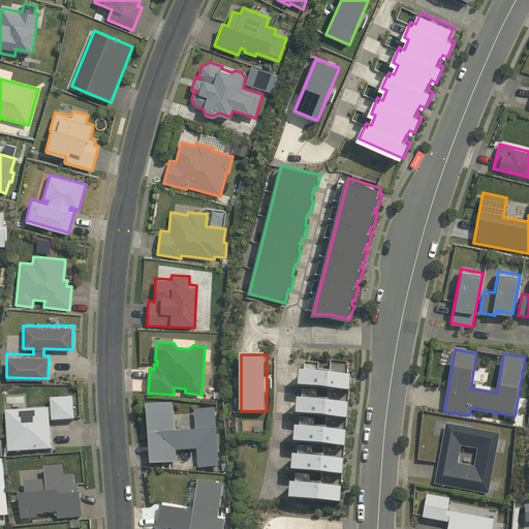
[(302,371),(301,386),(351,391),(352,376),(302,371)]
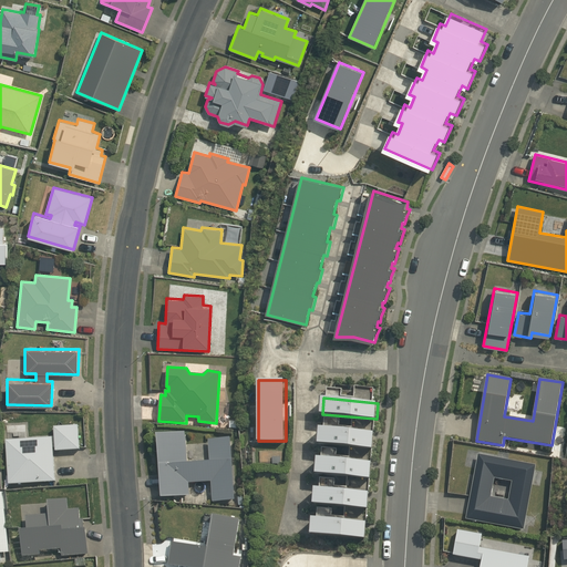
[(8,484),(55,482),(52,447),(54,447),(54,451),(80,450),(78,425),(53,426),(54,437),(4,440),(8,484)]
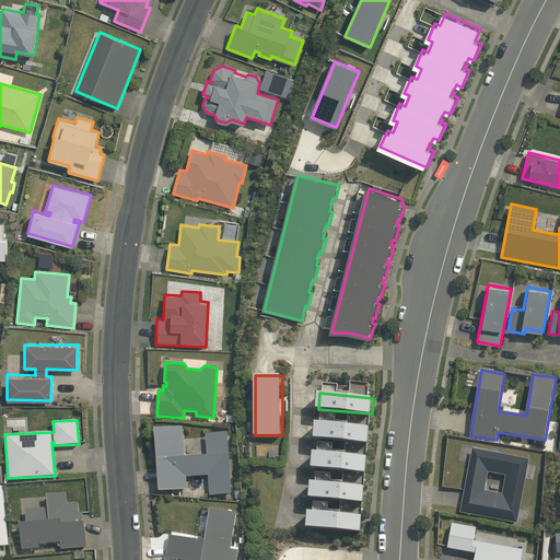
[(317,422),(316,439),(370,443),(371,428),(317,422)]
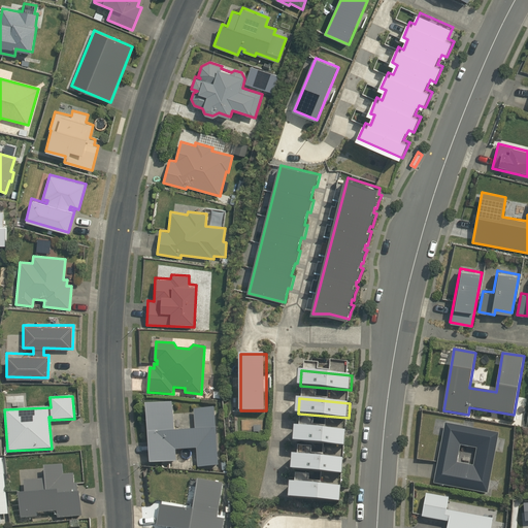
[(172,402),(144,403),(150,463),(176,461),(175,450),(196,449),(198,467),(219,465),(213,407),(193,408),(195,428),(174,430),(172,402)]
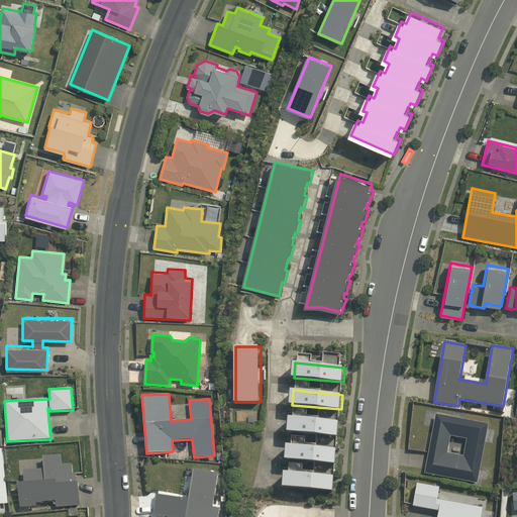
[(478,484),(489,424),(435,414),(424,474),(478,484)]
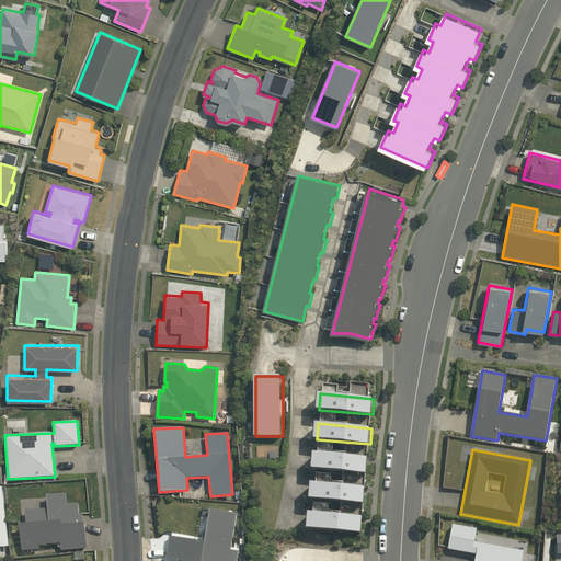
[(316,453),(315,469),(368,473),(369,458),(316,453)]
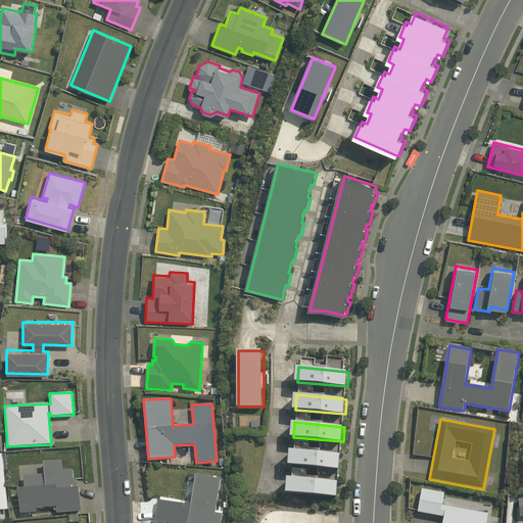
[(292,450),(290,465),(340,469),(342,455),(292,450)]
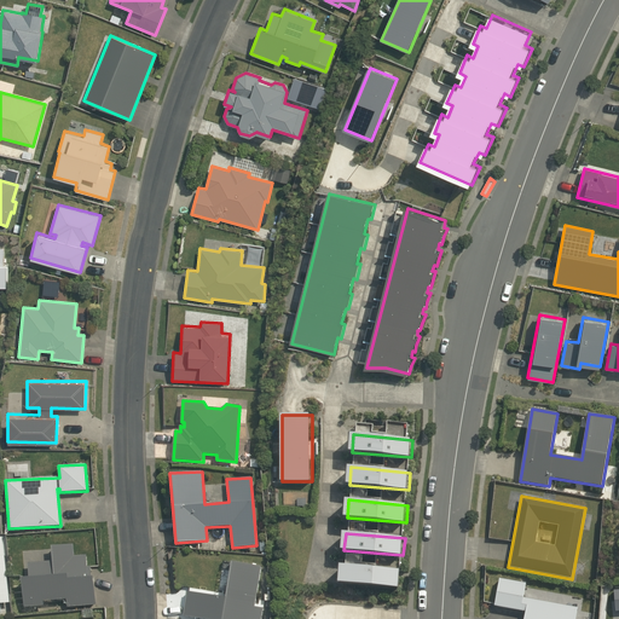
[(0,613),(1,613),(0,603),(10,603),(1,538),(0,538),(0,613)]
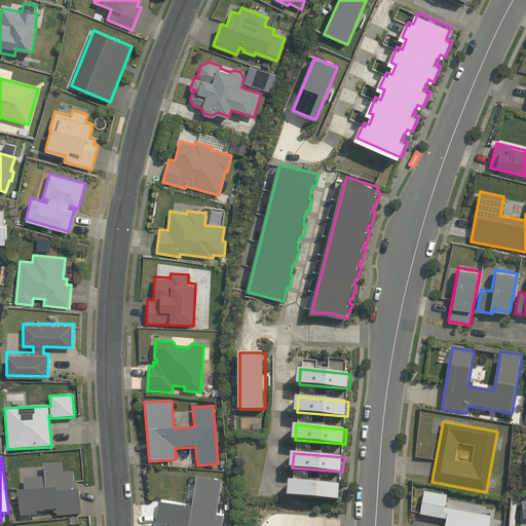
[(57,516),(82,514),(79,490),(77,490),(77,482),(74,482),(73,472),(63,473),(62,462),(43,464),(44,477),(24,479),(25,490),(17,491),(21,516),(37,515),(37,511),(57,510),(57,516)]
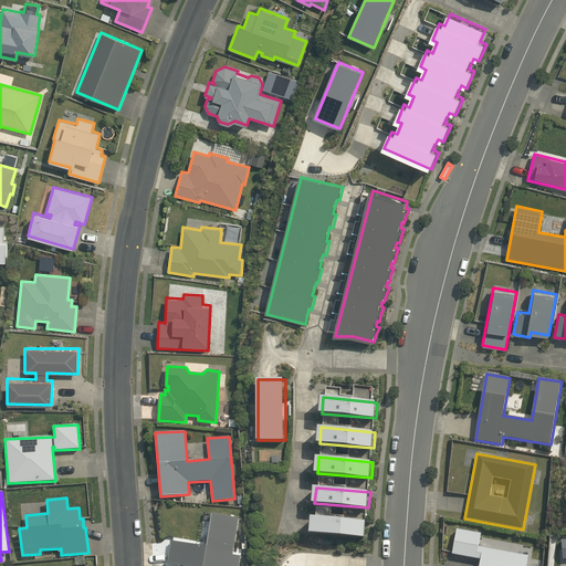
[(171,541),(167,563),(185,565),(239,565),(241,556),(233,555),(239,519),(211,513),(206,546),(171,541)]
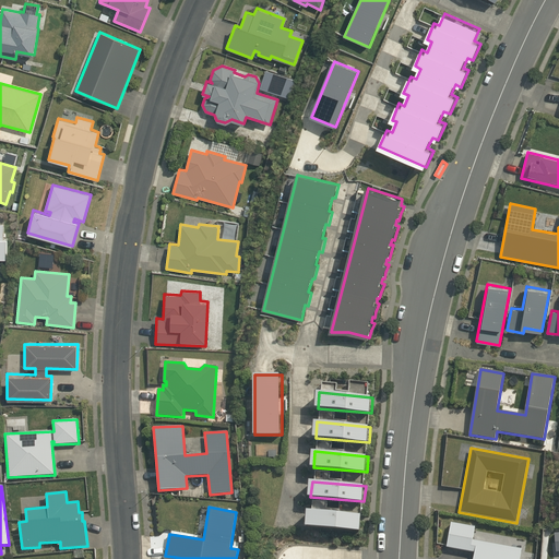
[(361,531),(363,515),(310,511),(309,526),(361,531)]
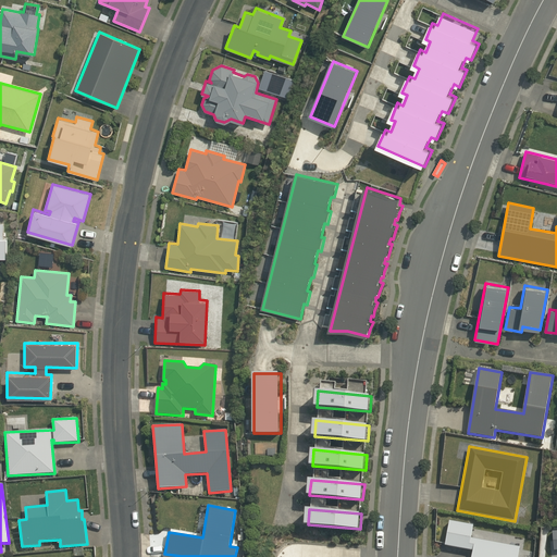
[(518,556),(520,547),(471,539),(473,525),(449,521),(445,545),(473,551),(471,556),(518,556)]
